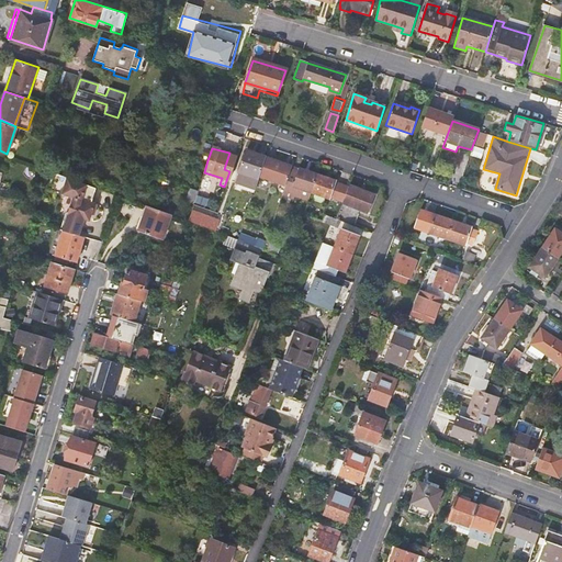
[(259,180),(259,178),(266,158),(246,152),(238,173),(259,180)]
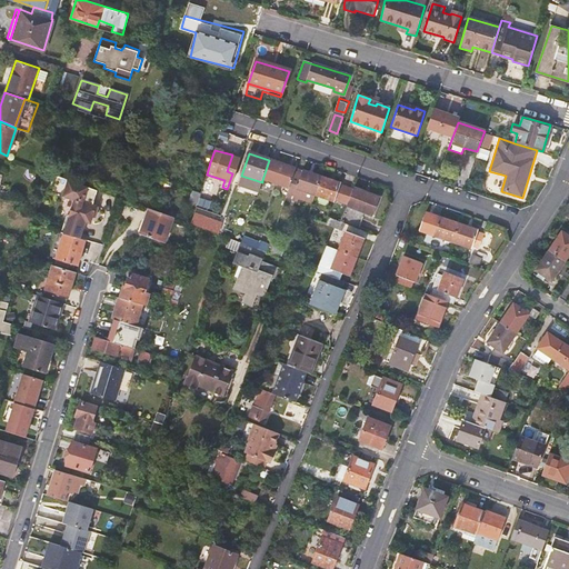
[(296,169),(269,160),(262,180),(289,189),(295,171),(296,169)]
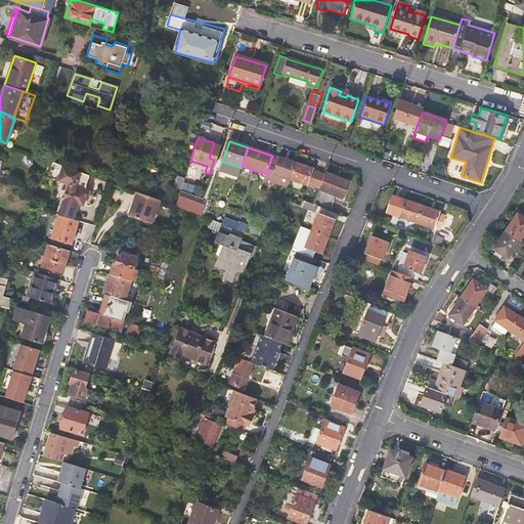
[(291,180),(297,164),(278,158),(277,159),(271,158),(266,174),(265,177),(274,180),(273,183),(288,188),(291,180)]
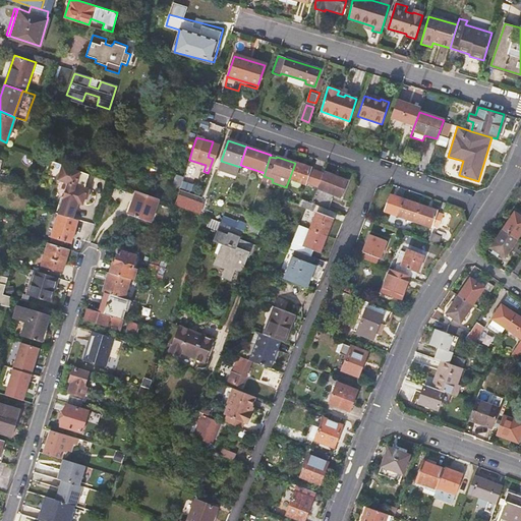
[(79,169),(62,163),(57,178),(67,181),(64,194),(61,195),(59,204),(75,209),(78,201),(80,203),(81,201),(85,190),(88,191),(90,187),(83,185),(75,182),(79,169)]
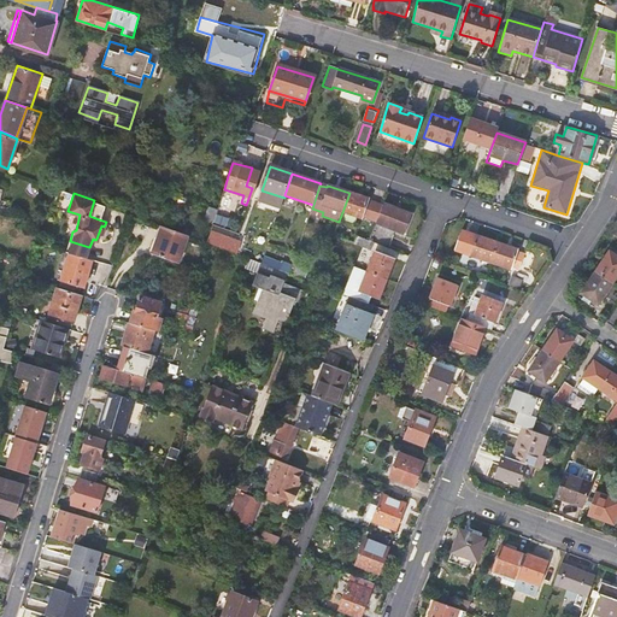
[(376,222),(382,206),(369,201),(369,199),(350,193),(342,212),(362,219),(363,217),(376,222)]
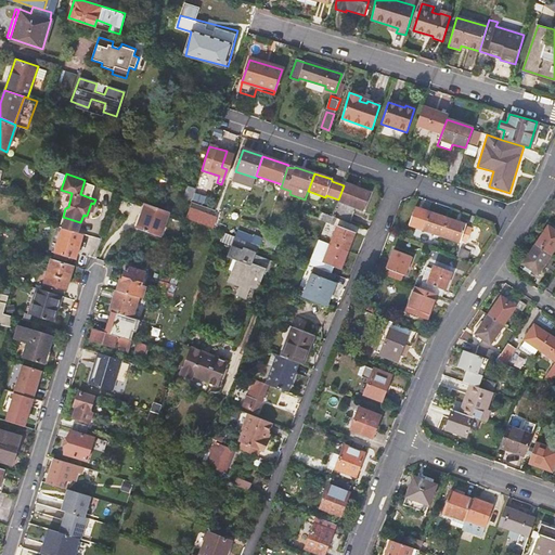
[(345,184),(344,185),(338,199),(338,202),(363,210),(371,193),(345,184)]
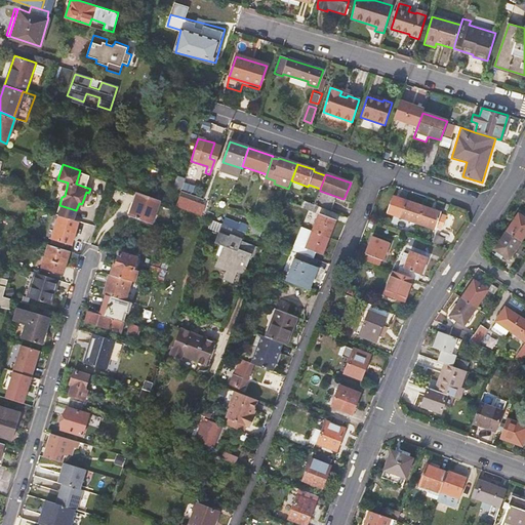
[(273,187),(274,184),(275,180),(266,177),(264,183),(273,187)]
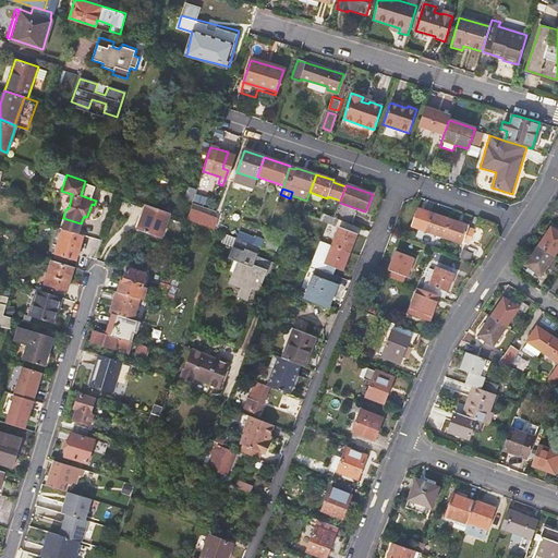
[(159,210),(146,205),(137,229),(160,238),(169,214),(168,214),(167,214),(159,210)]
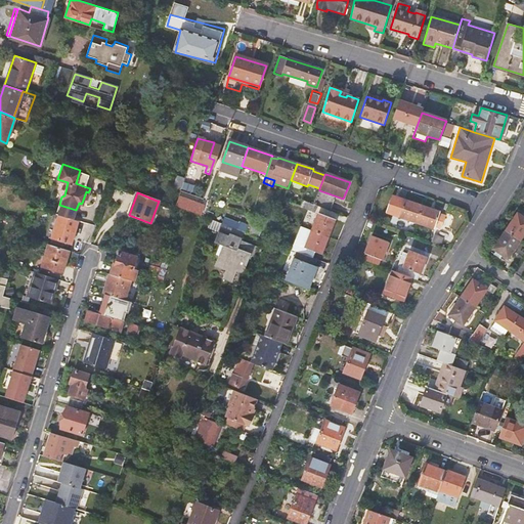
[(313,205),(314,206),(329,211),(333,201),(317,194),(313,205)]
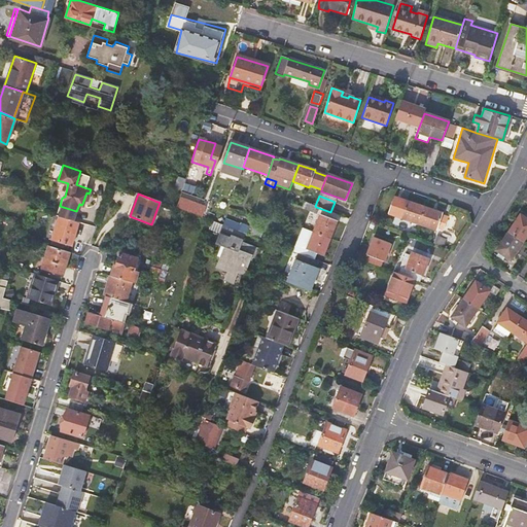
[(401,217),(419,223),(424,207),(408,201),(407,203),(400,201),(396,214),(401,216),(401,217)]
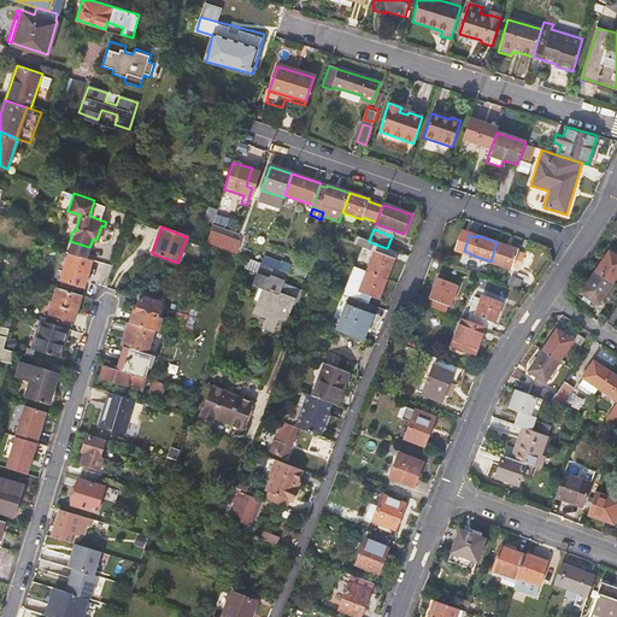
[(216,236),(212,246),(228,252),(236,256),(240,245),(216,236)]
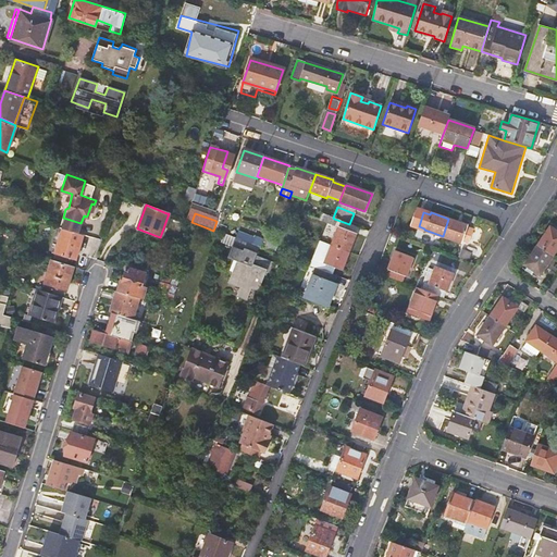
[(330,230),(334,219),(333,218),(322,213),(320,220),(327,222),(325,229),(330,230)]
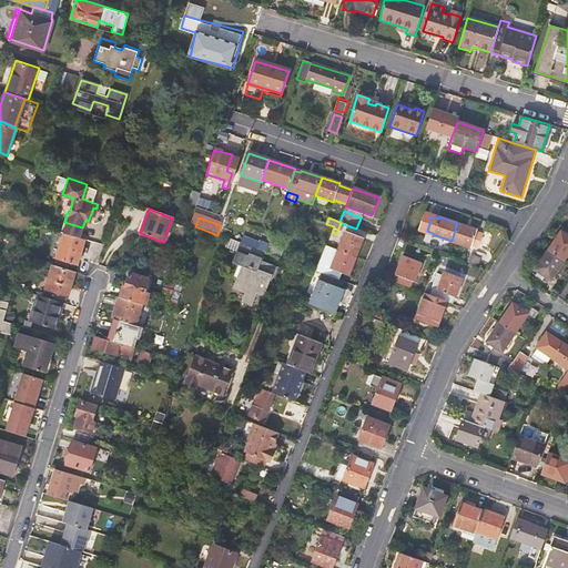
[(82,227),(64,222),(61,231),(63,231),(80,236),(82,227)]
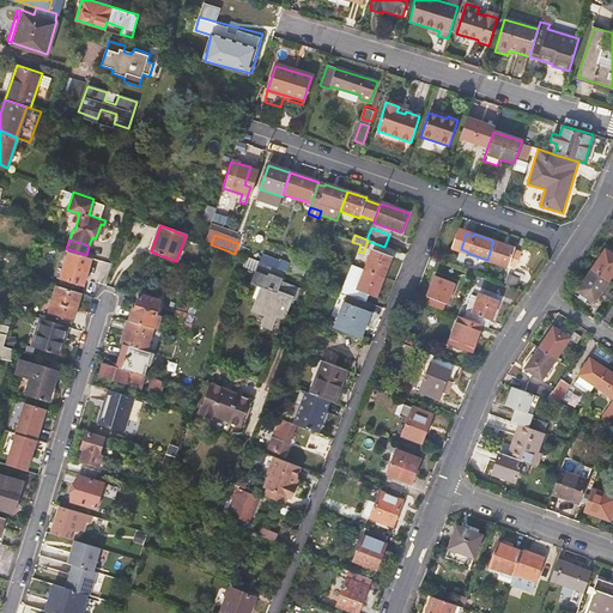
[(514,248),(493,241),(487,260),(508,267),(509,265),(516,268),(521,252),(514,249),(514,248)]
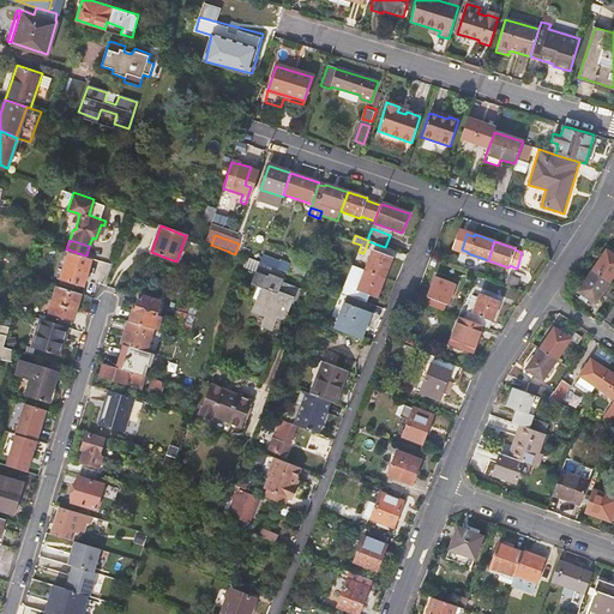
[(92,257),(68,250),(60,277),(79,283),(83,274),(86,275),(92,257)]
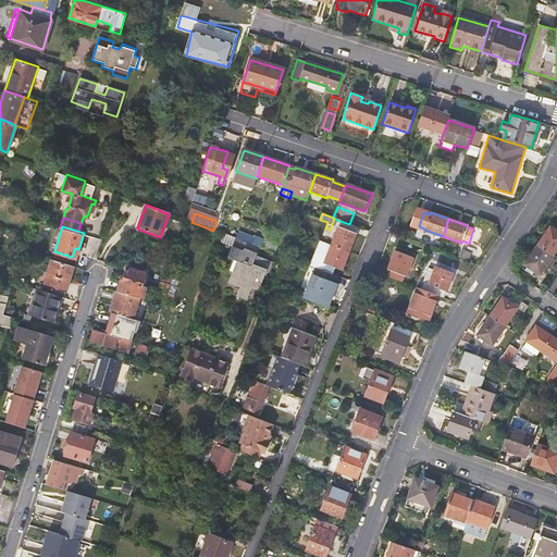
[(338,227),(332,246),(348,251),(356,234),(338,227)]
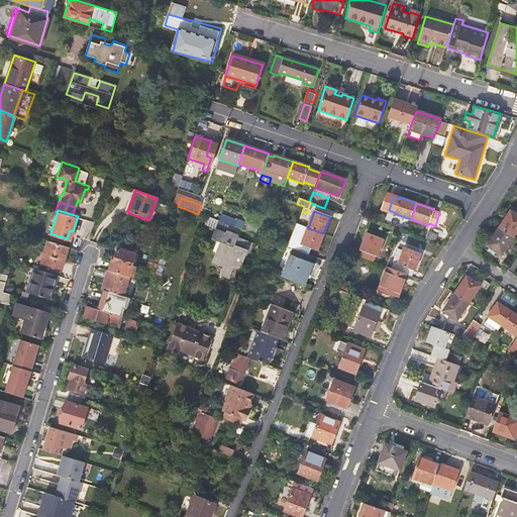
[(488,245),(490,247),(496,251),(501,254),(516,230),(516,215),(511,211),(488,245)]
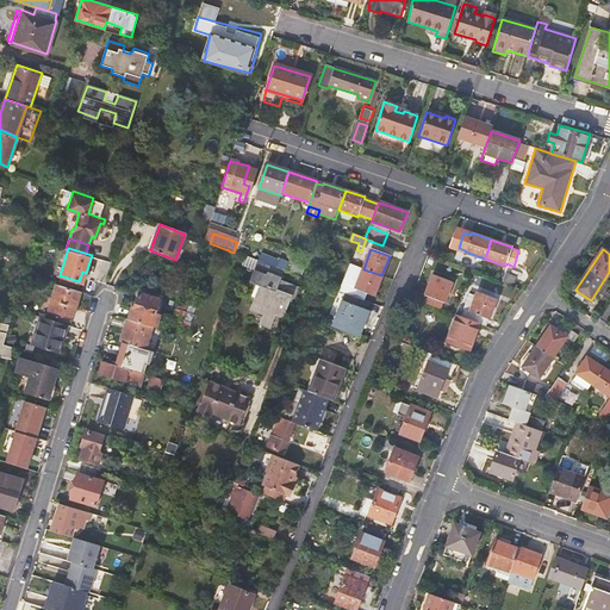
[(243,262),(241,267),(250,271),(250,268),(253,269),(256,261),(246,256),(243,262)]
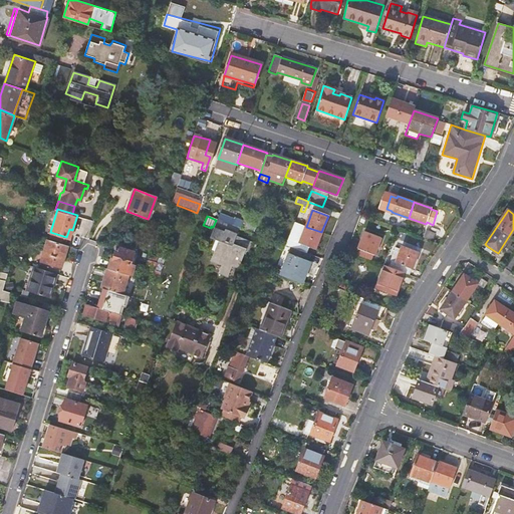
[(216,220),(213,227),(210,237),(213,239),(210,250),(214,252),(211,261),(220,266),(228,268),(230,265),(235,267),(242,249),(245,251),(248,242),(232,236),(236,227),(216,220)]
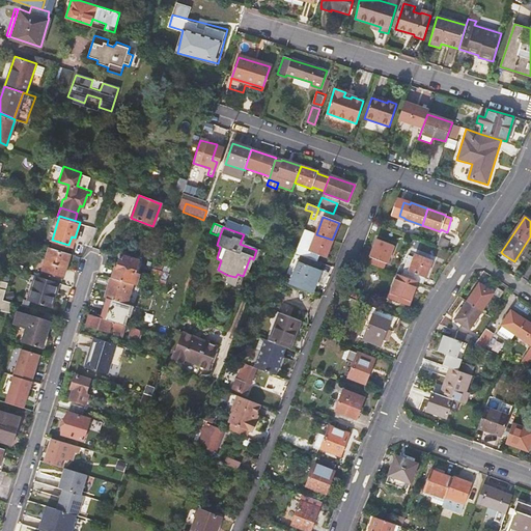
[(251,229),(249,236),(253,238),(257,240),(260,232),(251,229)]
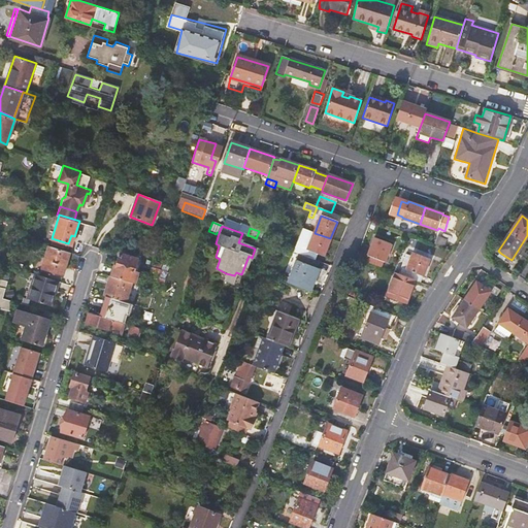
[(303,229),(298,242),(309,246),(315,233),(303,229)]
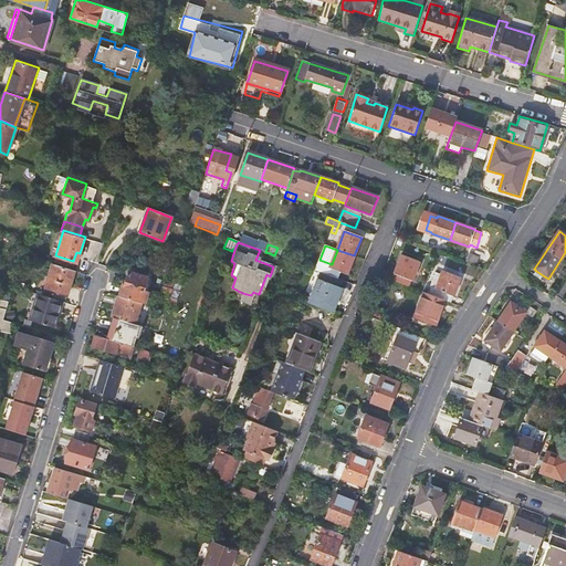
[(321,273),(329,275),(333,269),(347,274),(354,255),(337,250),(332,264),(320,260),(315,271),(321,273)]
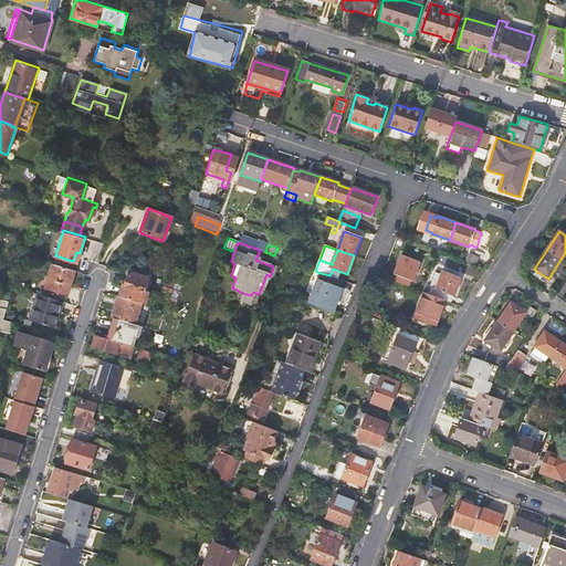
[(470,253),(467,260),(477,264),(481,257),(470,253)]
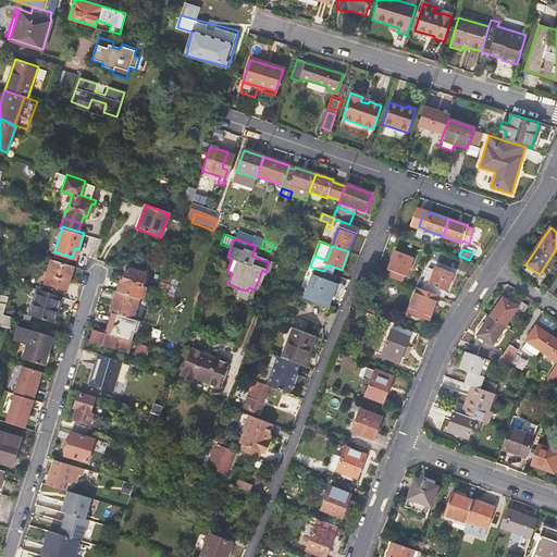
[(387,276),(401,281),(404,275),(405,275),(412,257),(395,250),(388,269),(390,270),(387,276)]
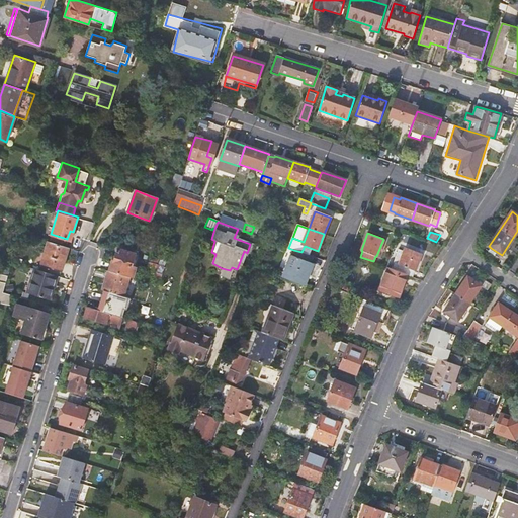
[(69,246),(48,240),(40,262),(62,268),(69,246)]
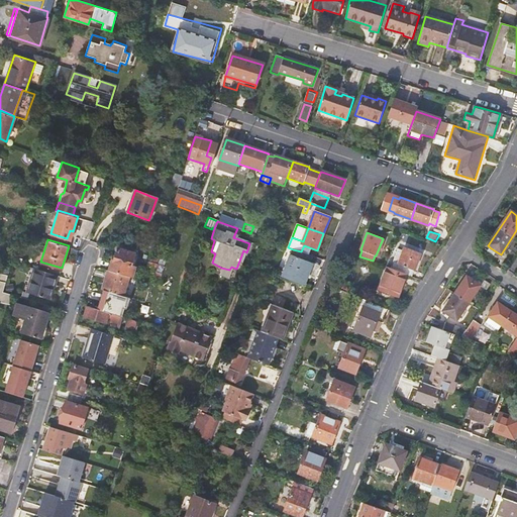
[(304,245),(301,251),(312,255),(314,256),(317,250),(304,245)]
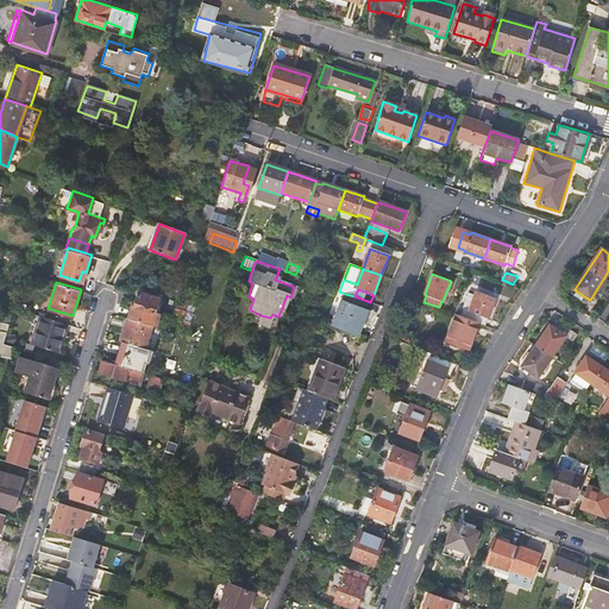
[(460,315),(479,322),(483,325),(487,318),(495,297),(477,290),(475,295),(469,293),(460,315)]
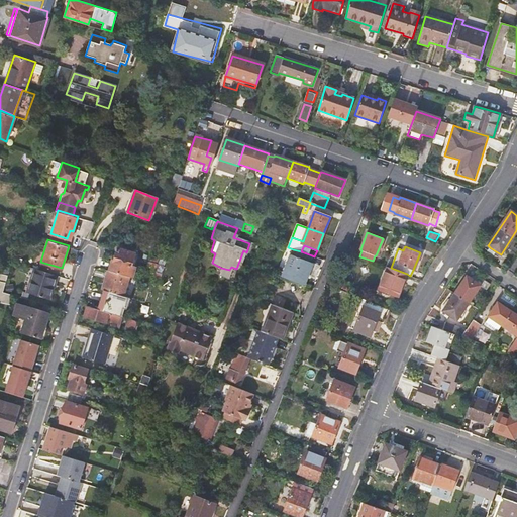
[(282,278),(304,285),(312,264),(310,262),(312,255),(301,251),(293,249),(282,278)]
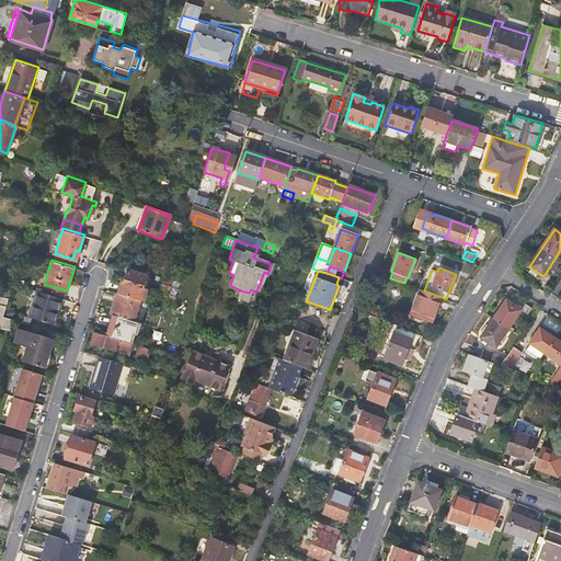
[(121,284),(117,295),(139,301),(142,301),(146,290),(142,289),(146,276),(132,272),(130,276),(126,275),(124,284),(121,284)]
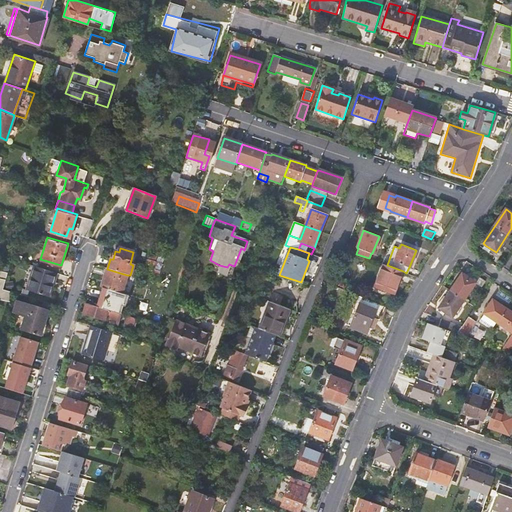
[(152,272),(157,257),(152,256),(150,261),(148,260),(145,269),(152,272)]
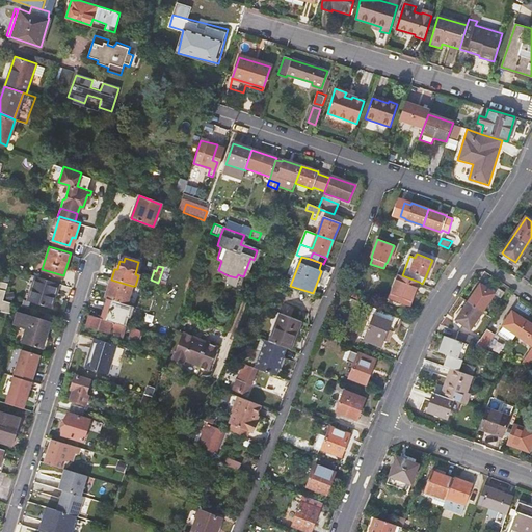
[(56,281),(34,274),(27,298),(50,306),(53,296),(52,296),(56,281)]
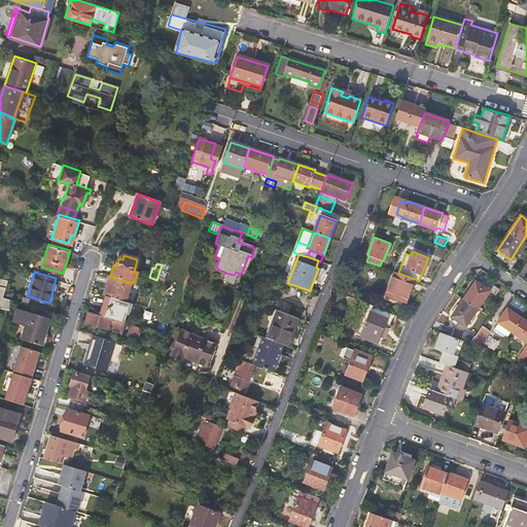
[(406,302),(415,279),(398,273),(395,272),(386,294),(406,302)]
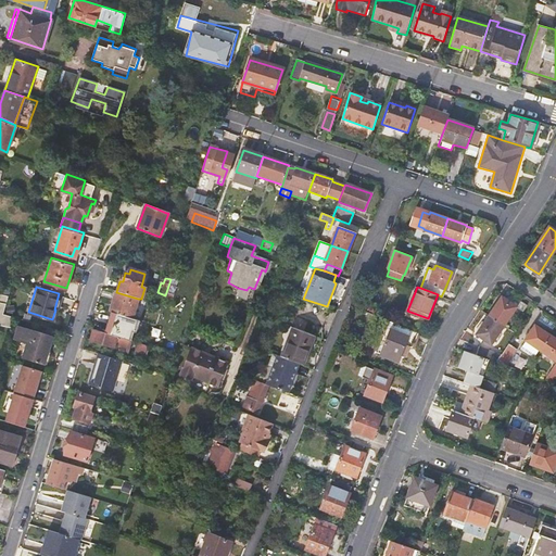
[(247,290),(238,288),(235,298),(243,301),(247,290)]
